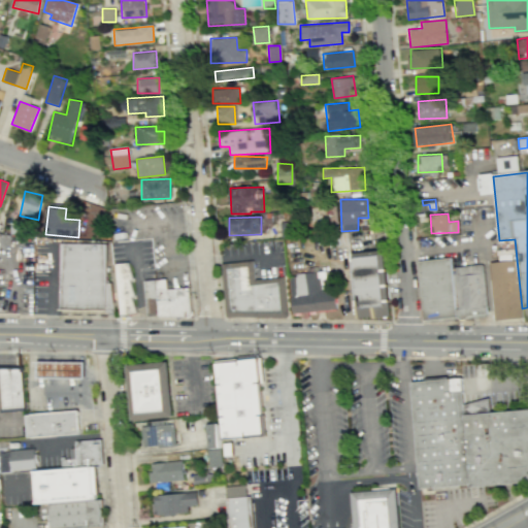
[(59,309),(60,242),(106,243),(105,282),(110,282),(112,309),(59,309)]
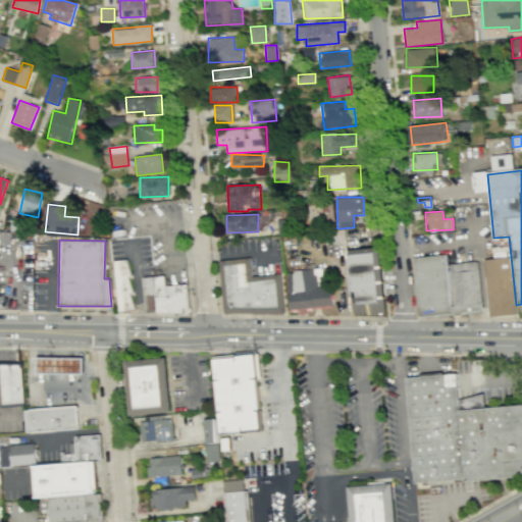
[(388,319),(380,250),(352,253),(358,319),(388,319)]
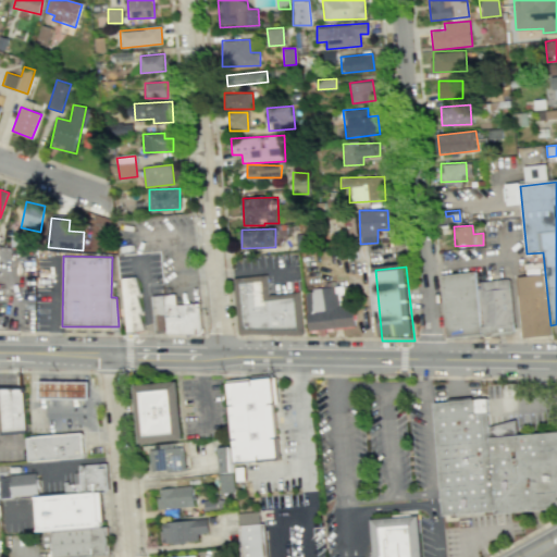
[(440,276),(448,339),(482,335),(474,272),(440,276)]
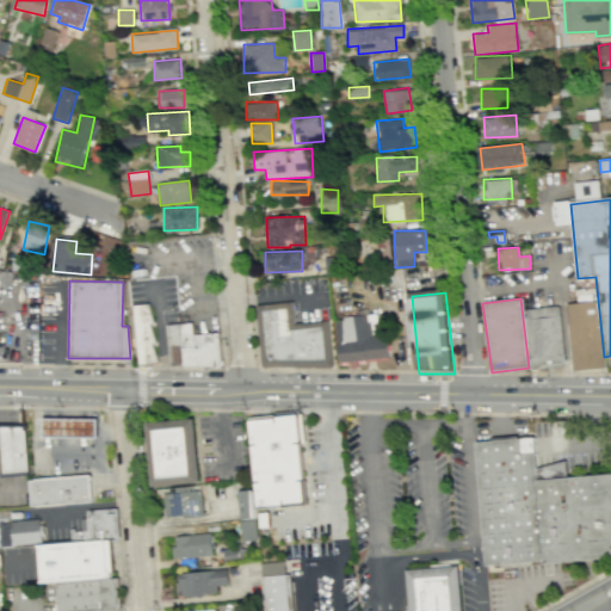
[(139,363),(130,306),(147,302),(153,321),(148,322),(155,341),(150,343),(158,362),(149,364),(148,362),(139,363)]
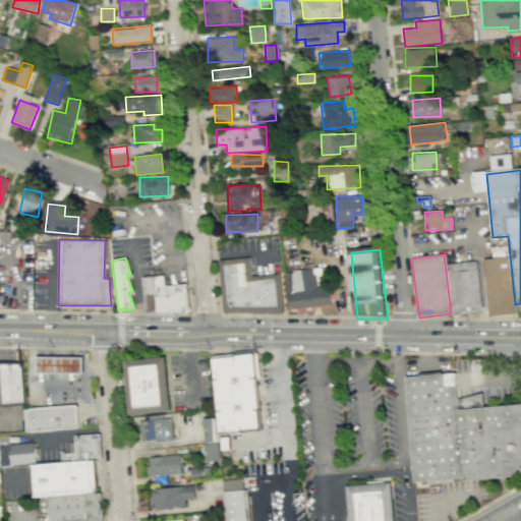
[(514,314),(508,258),(482,261),(488,317),(514,314)]
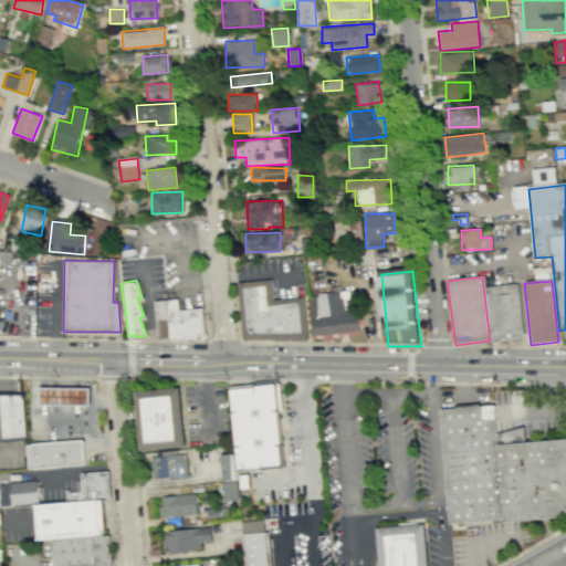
[(244,341),(239,285),(273,282),(275,301),(307,299),(311,342),(244,341)]
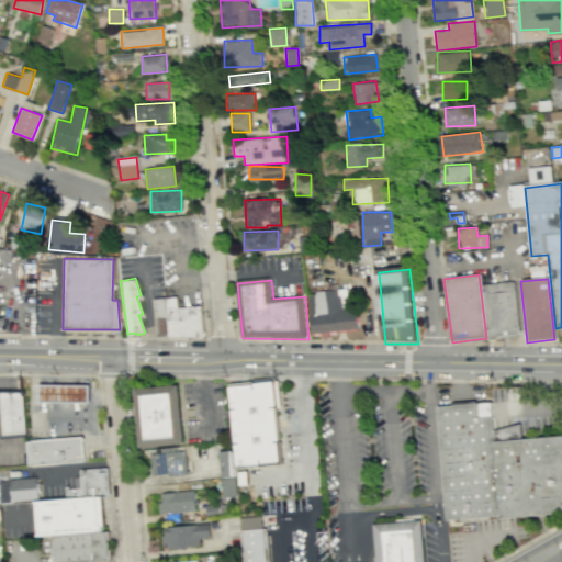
[(516,283),(485,285),(490,338),(520,336),(516,283)]
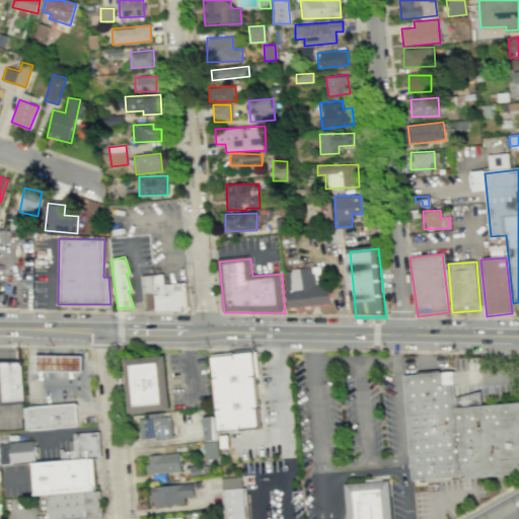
[(334,307),(331,286),(323,287),(322,270),(287,273),(290,311),(334,307)]
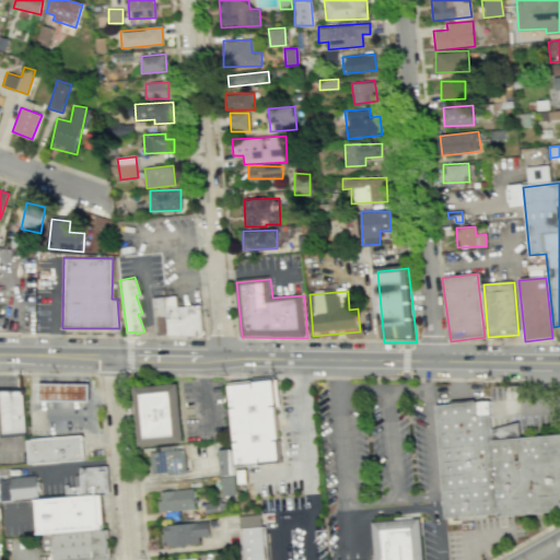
[(200,304),(202,329),(199,334),(154,335),(151,296),(164,295),(175,294),(176,305),(200,304)]
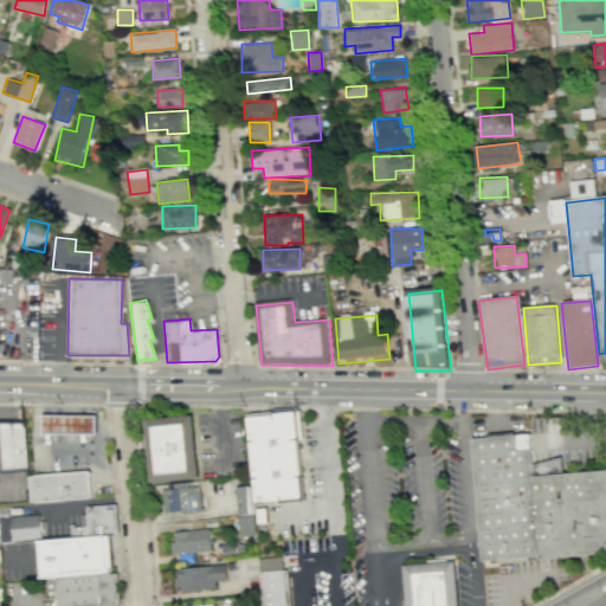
[(304,500),(301,461),(296,412),(249,416),(256,503),(304,500)]
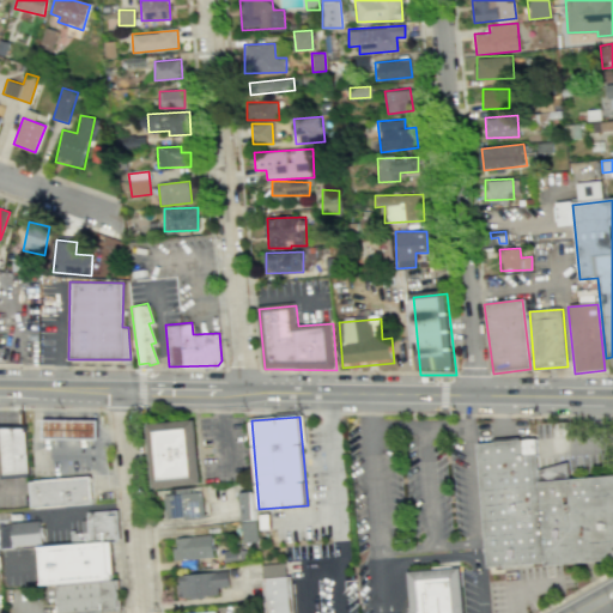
[(41,418),(43,418),(60,419),(77,419),(93,419),(97,419),(97,432),(97,439),(95,439),(78,439),(61,439),(44,439),(41,439),(41,418)]
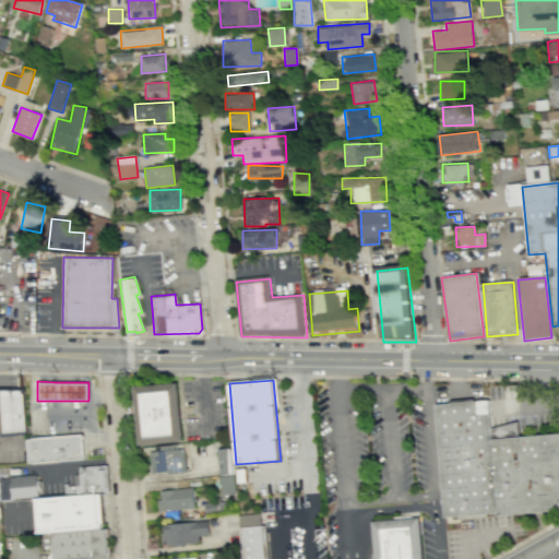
[(138,444),(133,387),(178,382),(182,440),(138,444)]
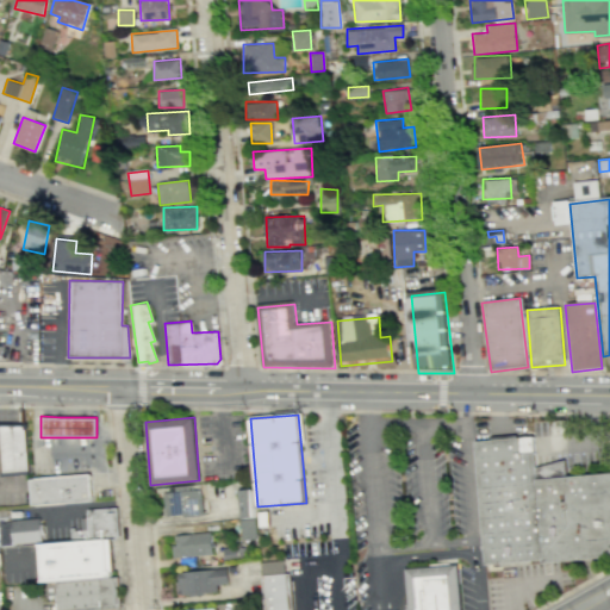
[(0,475),(0,422),(25,423),(26,429),(24,429),(26,458),(27,473),(0,475)]
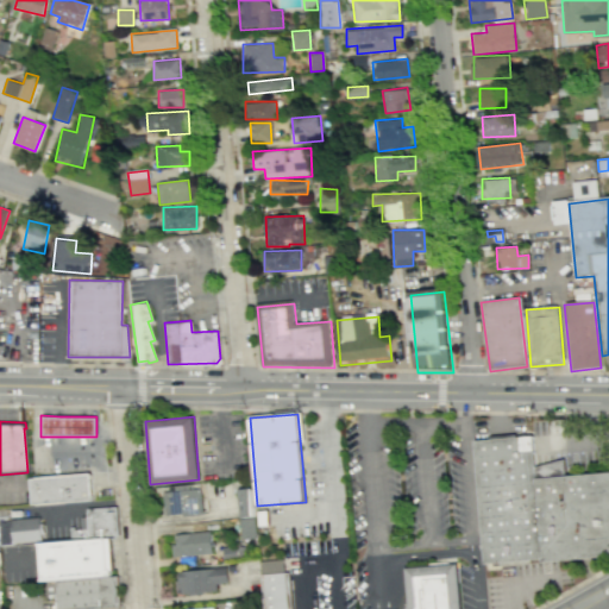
[(608,556),(608,472),(565,476),(563,458),(546,463),(534,466),(532,435),(473,441),(485,567),(608,556)]
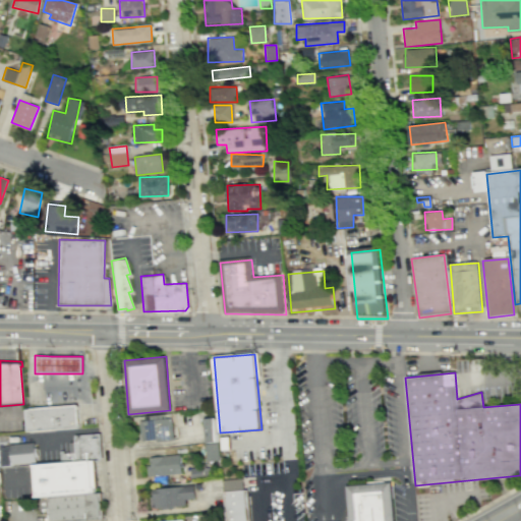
[(75,405),(77,428),(67,429),(37,431),(26,432),(24,409),(75,405)]
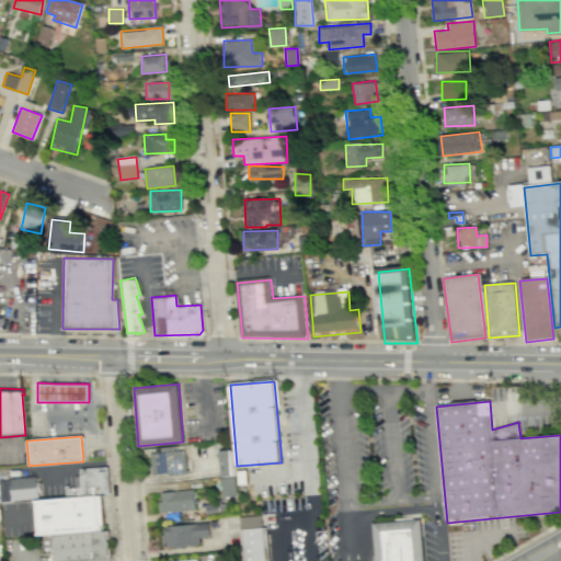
[(187,473),(185,449),(174,450),(174,446),(157,448),(157,453),(150,453),(152,473),(168,472),(169,476),(187,473)]
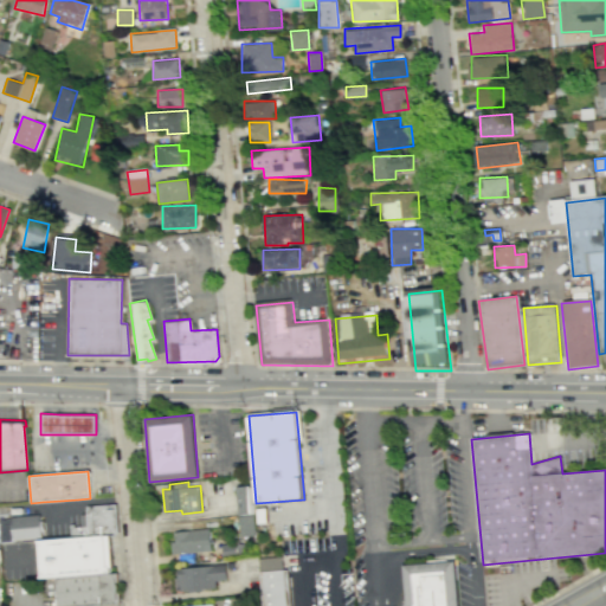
[(236,487),(238,514),(252,513),(250,485),(236,487)]
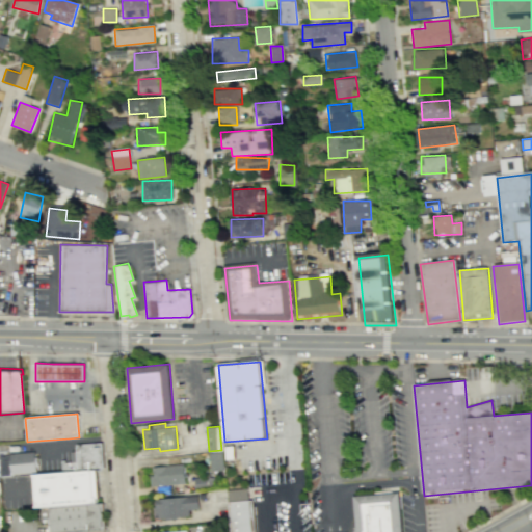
[(75,444),(100,442),(102,469),(96,469),(61,472),(60,460),(64,459),(64,462),(70,461),(70,451),(75,451),(75,444)]
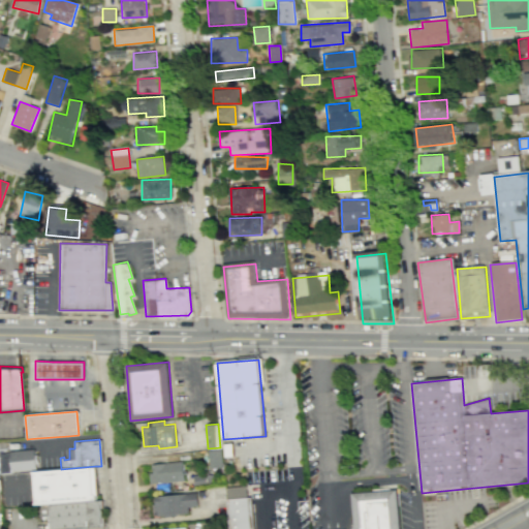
[(34,448),(8,452),(10,472),(36,469),(35,464),(38,464),(37,454),(34,455),(34,448)]
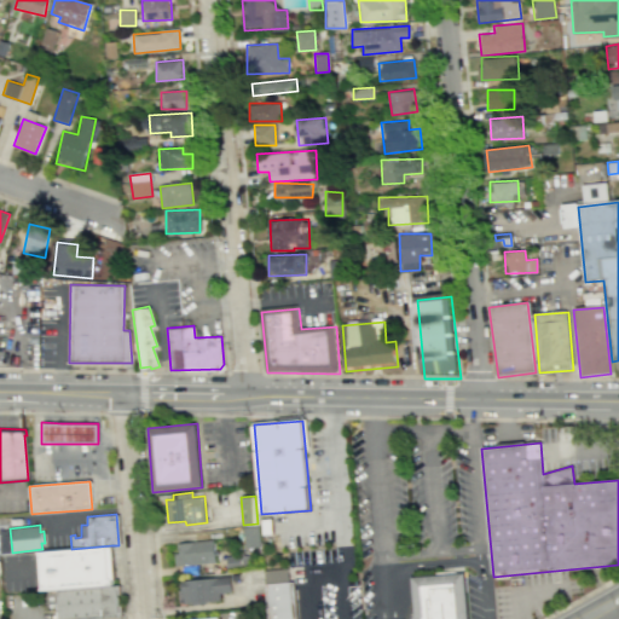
[(243,527),(258,526),(260,547),(246,548),(243,527)]
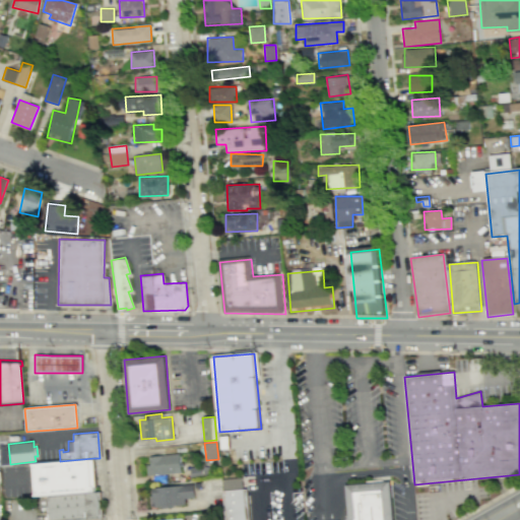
[(148,456),(149,464),(145,464),(146,475),(181,472),(179,453),(148,456)]
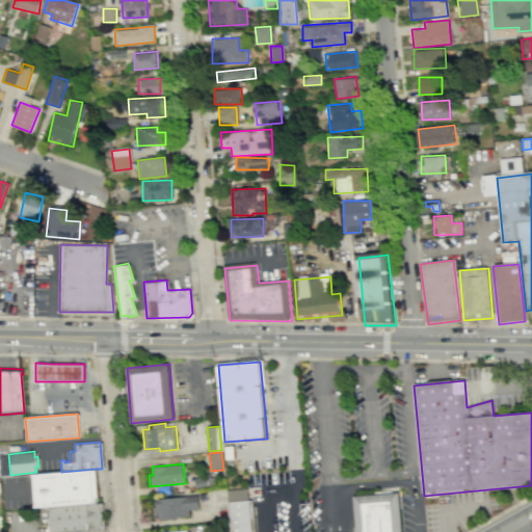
[(35,508),(33,485),(33,474),(61,472),(96,469),(97,479),(98,498),(97,498),(97,503),(35,508)]
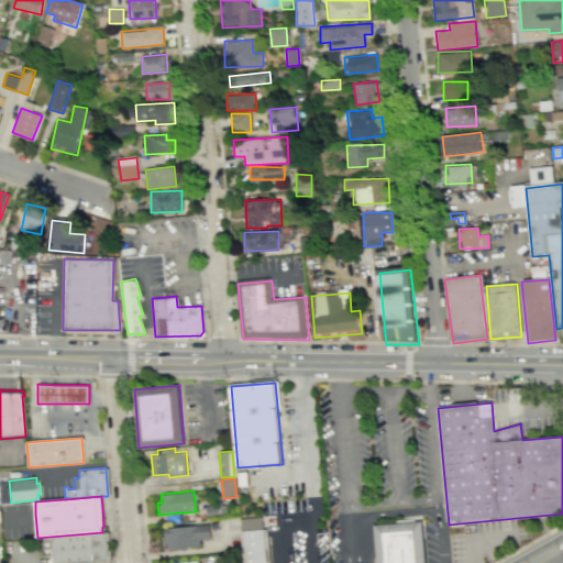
[(205,506),(206,517),(219,516),(218,505),(205,506)]
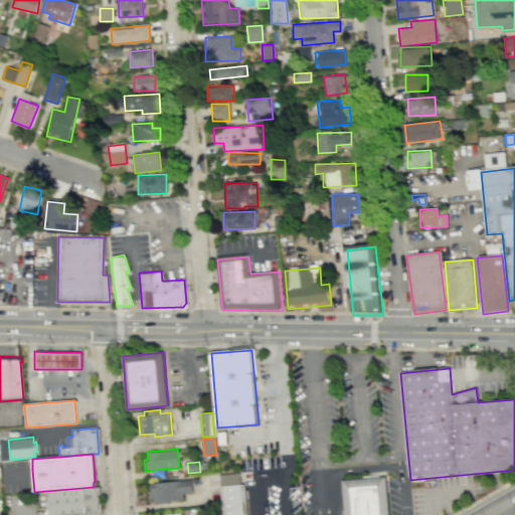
[(150,483),(150,490),(147,490),(148,501),(152,500),(152,502),(160,501),(160,503),(171,502),(171,500),(182,499),(182,492),(192,491),(190,479),(150,483)]
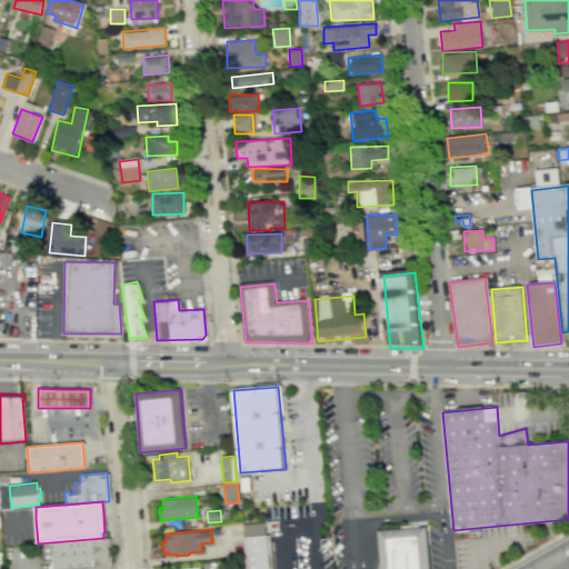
[(380,568),(382,567),(380,533),(429,531),(430,555),(430,568),(380,568)]
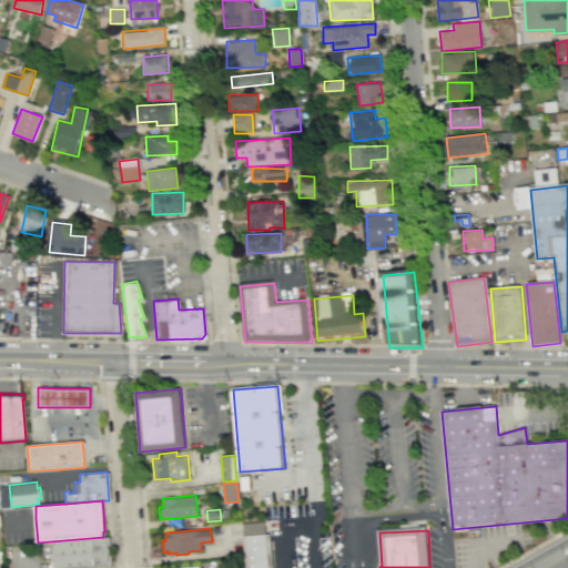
[(271,534),(273,567),(246,567),(244,536),(271,534)]
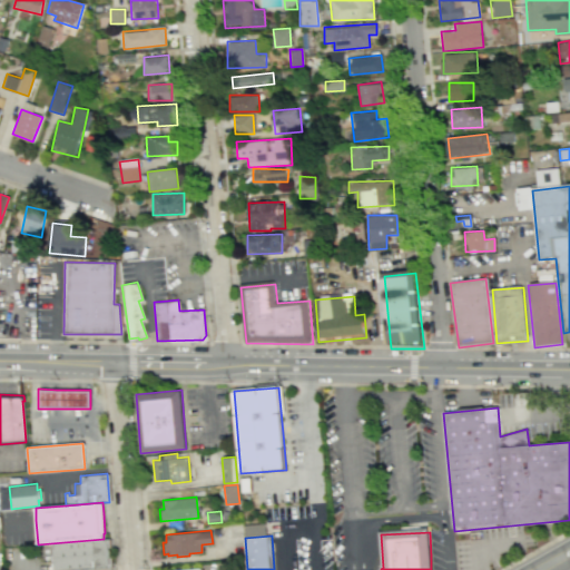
[(52,569),(67,569),(110,567),(108,539),(51,543),(52,569)]
